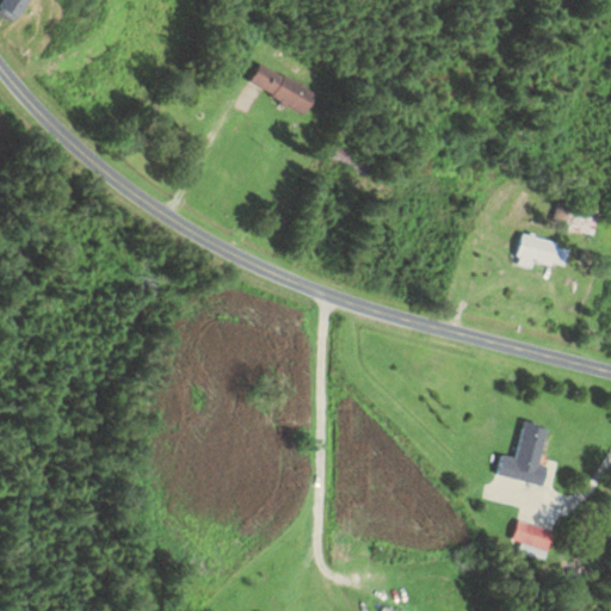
[(0,0),(0,14),(12,23),(26,0),(0,0)]
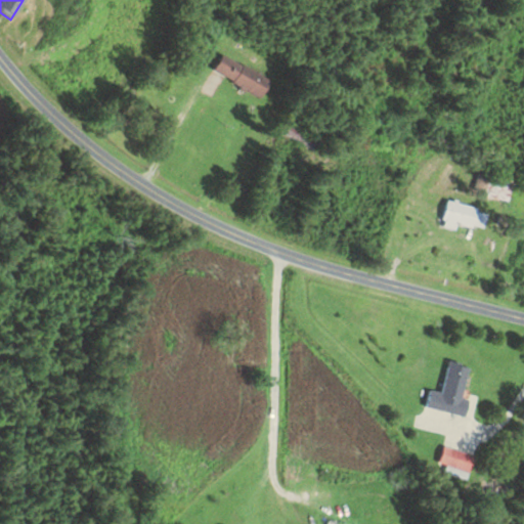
[(260,97),(269,79),(219,54),(210,72),(260,97)]
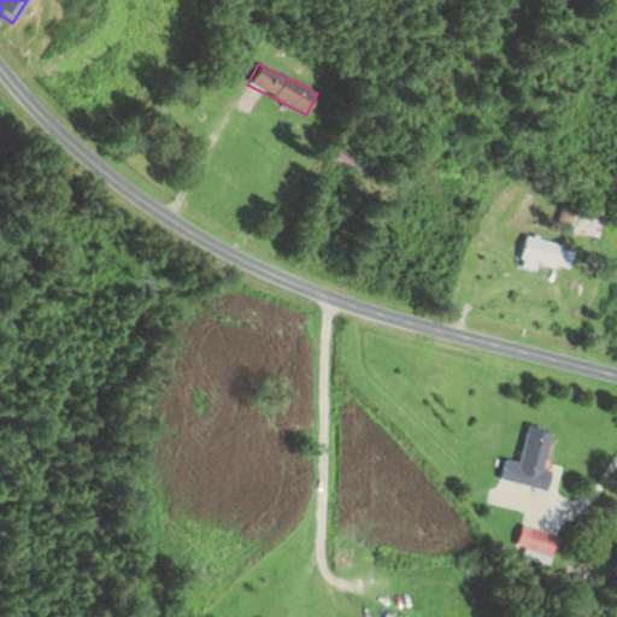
[(558,264),(558,240),(523,240),(523,264),(558,264)]
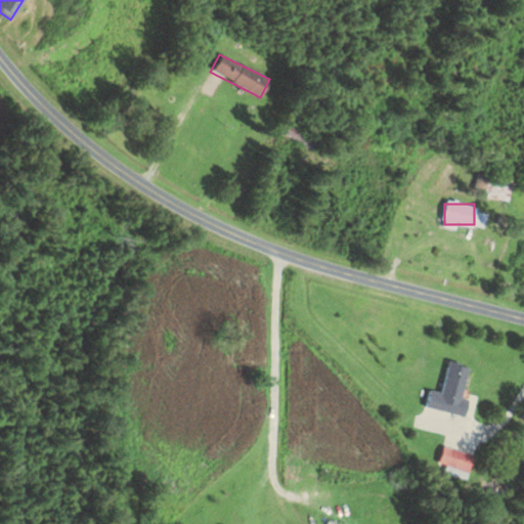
[(468,365),(447,361),(441,393),(428,390),(424,407),(465,416),(468,399),(461,398),(468,365)]
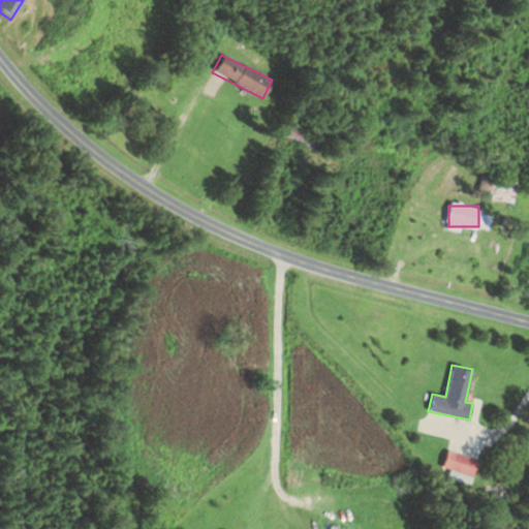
[(478,461),(447,449),(440,469),(448,472),(447,476),(470,485),(478,461)]
